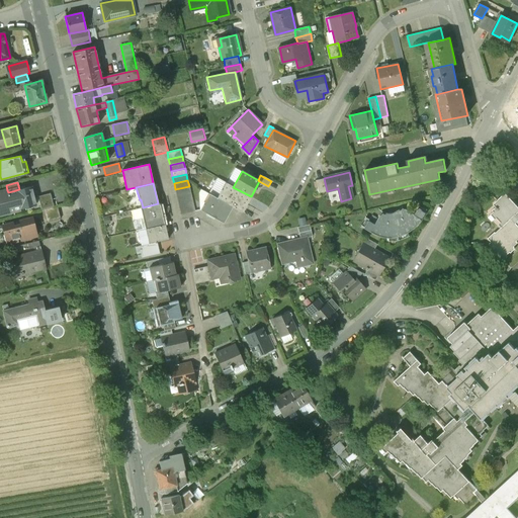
[(233,187),(226,183),(217,198),(232,206),(242,212),(251,196),(233,187)]
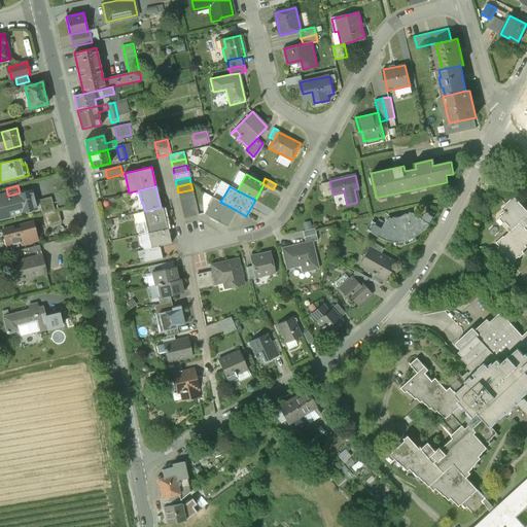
[(20,192),(15,194),(16,194),(8,196),(7,194),(0,196),(0,216),(5,215),(7,217),(10,216),(12,214),(37,208),(32,189),(20,192)]
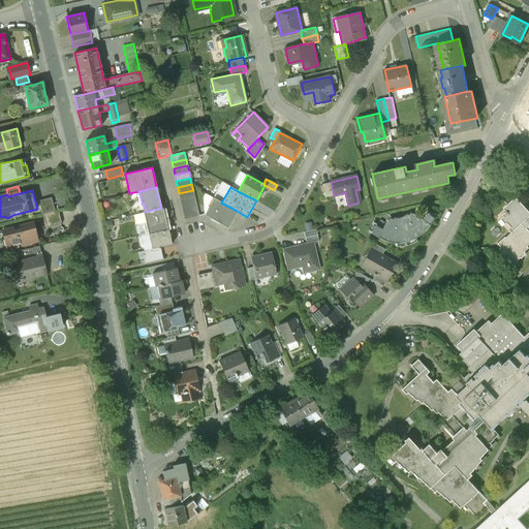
[(193,190),(179,193),(181,199),(194,196),(193,190)]
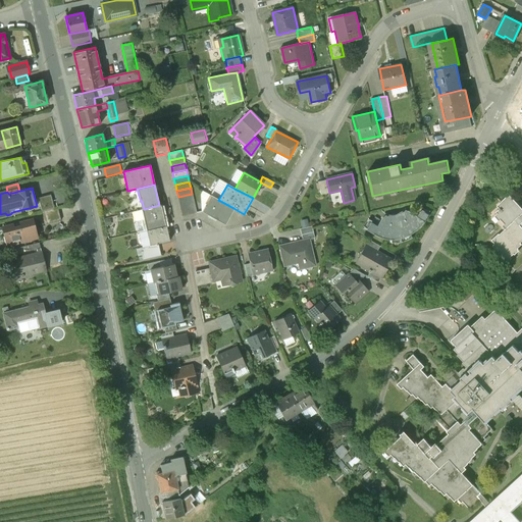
[(192,194),(178,197),(179,203),(194,200),(192,194)]
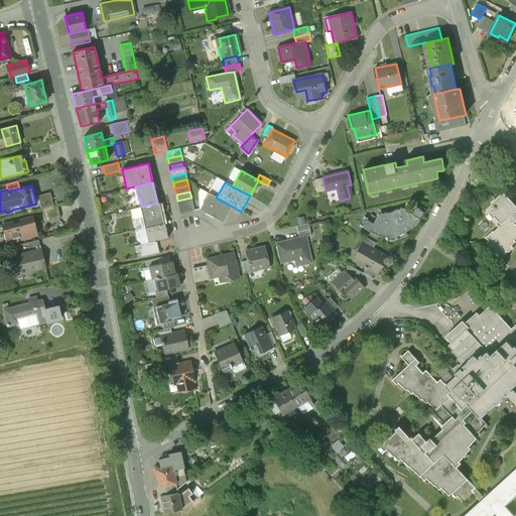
[(515,205),(504,191),(496,200),(498,203),(491,210),(497,216),(495,217),(502,224),(499,226),(499,227),(494,232),(493,231),(486,237),(489,241),(487,243),(489,245),(488,246),(500,258),(513,246),(511,244),(515,238),(515,224),(514,222),(515,220),(515,205)]
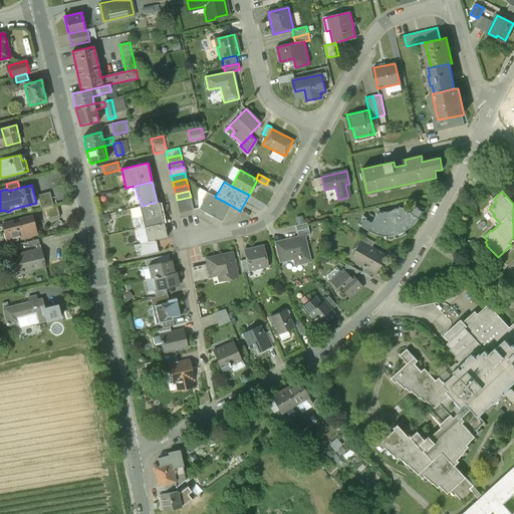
[(49,192),(37,195),(40,208),(43,208),(53,205),(49,192)]
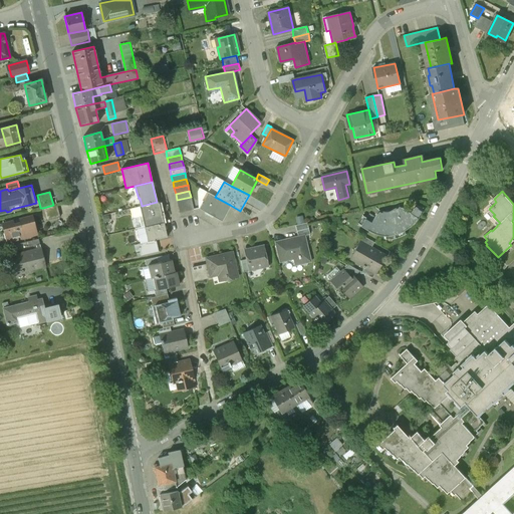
[(215,197),(207,192),(198,208),(221,221),(230,205),(215,197)]
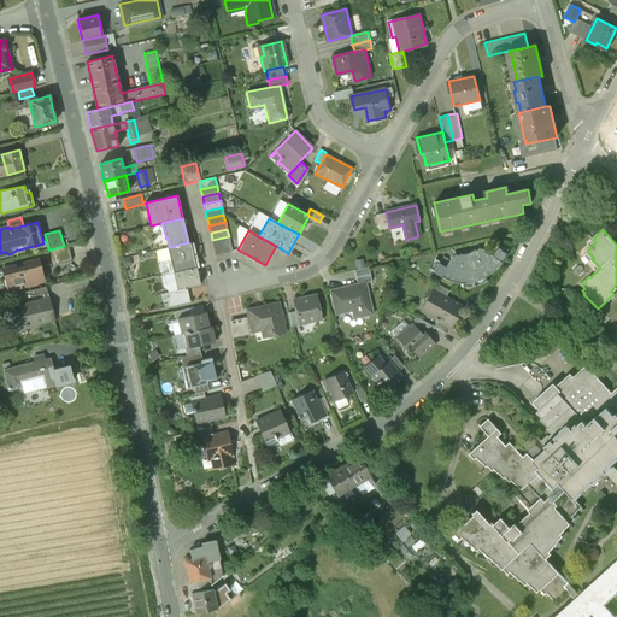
[(229,236),(212,240),(213,247),(230,244),(229,236)]
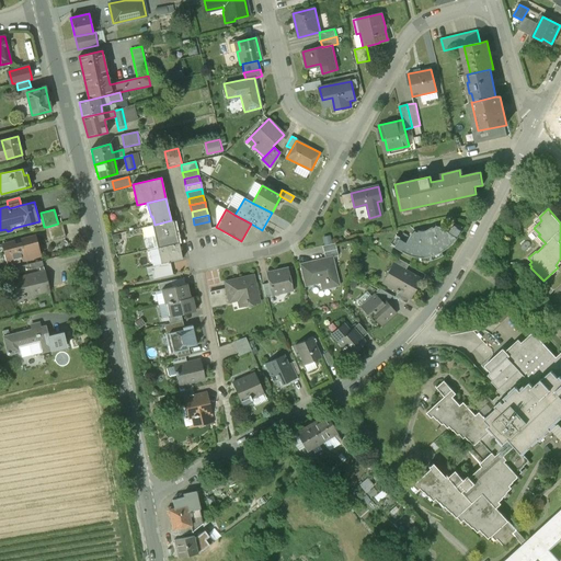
[(155,225),(152,226),(144,227),(147,237),(155,236),(157,248),(179,242),(173,220),(155,225)]
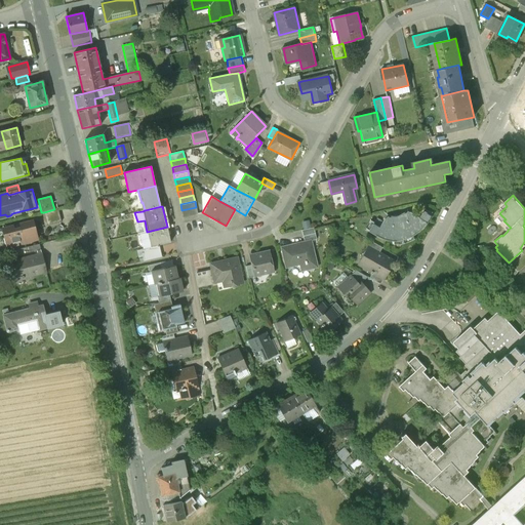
[(196,207),(182,210),(184,217),(198,214),(196,207)]
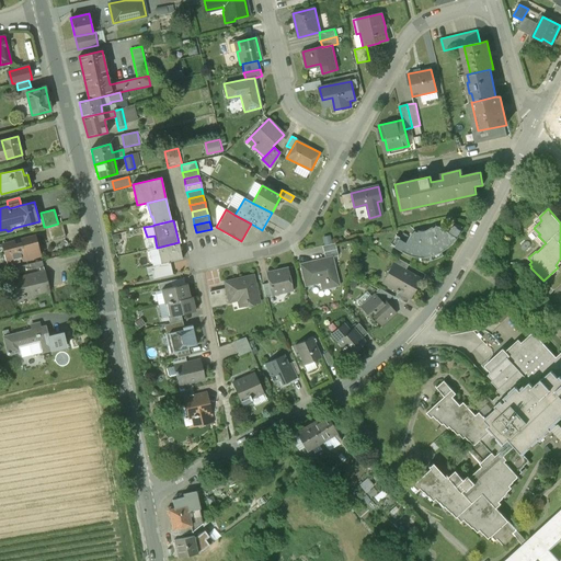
[(58,224),(47,227),(50,241),(66,237),(63,222),(58,224)]
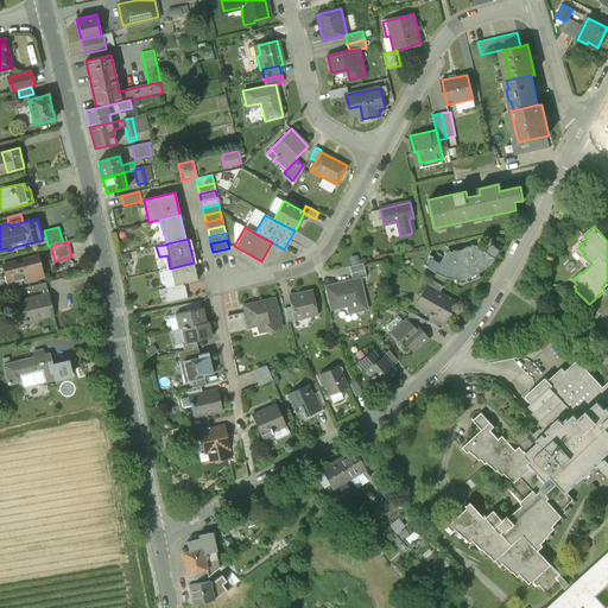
[(464,249),(461,251),(456,251),(453,251),(451,252),(449,253),(447,252),(445,254),(444,253),(438,264),(430,259),(425,267),(434,273),(439,276),(444,277),(453,278),(460,278),(467,278),(472,277),(476,274),(481,272),(485,268),(488,266),(491,264),(493,260),(499,251),(492,245),(487,253),(476,246),(475,247),(473,246),(472,248),(470,248),(468,247),(464,249)]
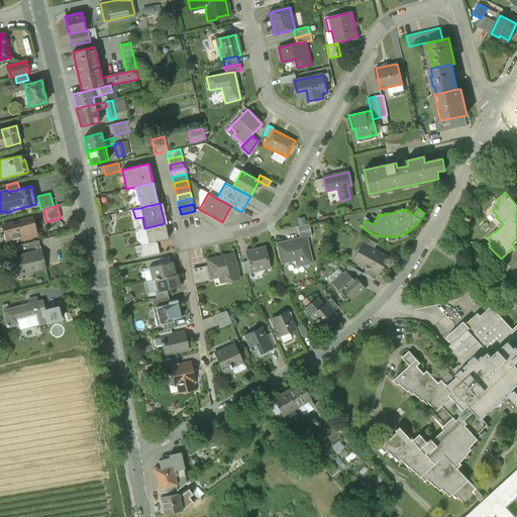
[(31,218),(4,225),(2,228),(3,231),(6,233),(4,235),(5,240),(8,241),(35,235),(37,232),(33,219),(31,218)]
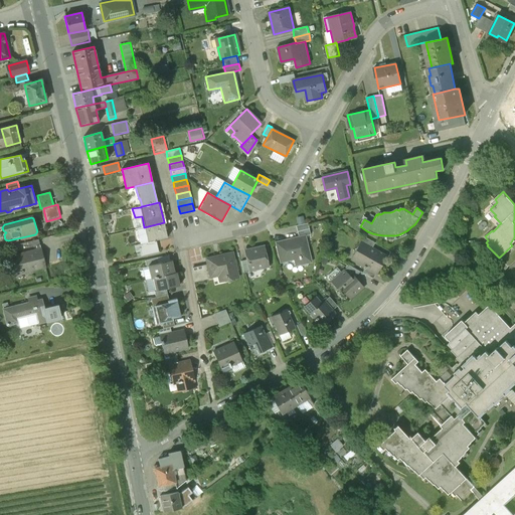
[(164,222),(144,227),(148,241),(156,240),(167,237),(164,222)]
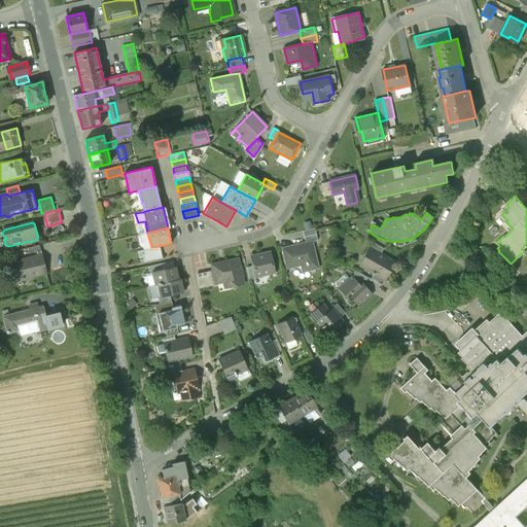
[(315,229),(303,231),(305,243),(312,242),(317,241),(315,229)]
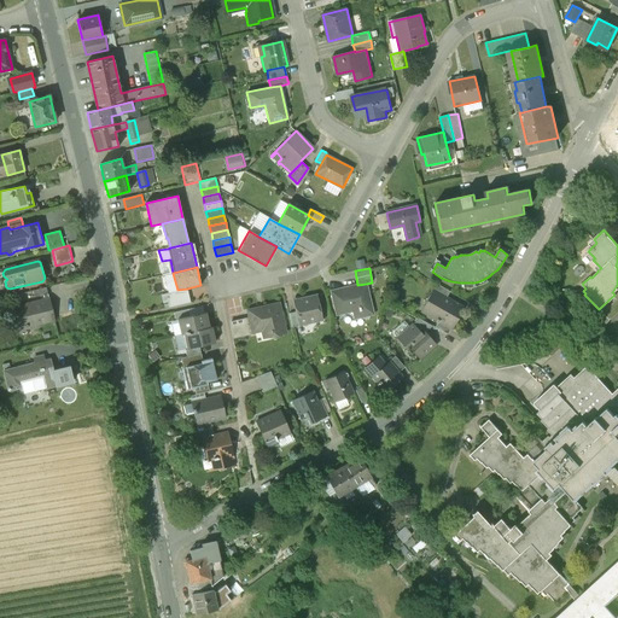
[(357,285),(331,292),(336,315),(353,310),(353,309),(356,308),(357,313),(359,313),(360,316),(372,314),(366,284),(357,285)]
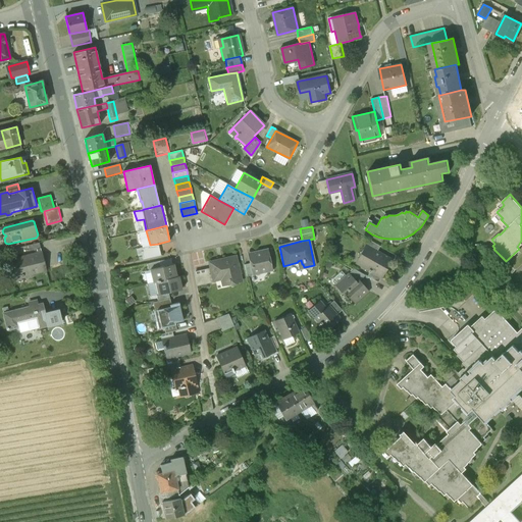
[(379,246),(368,240),(364,246),(366,246),(376,252),(379,246)]
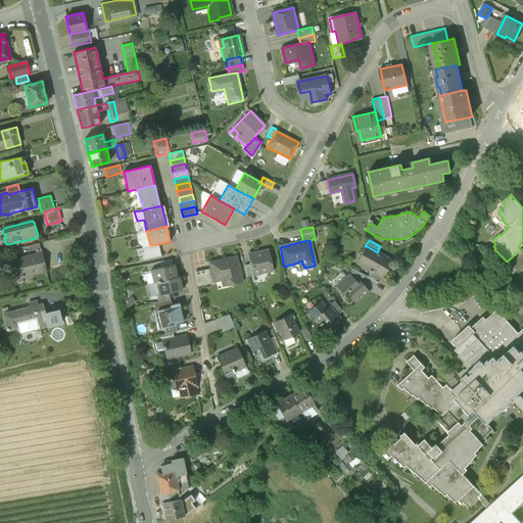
[(39,243),(29,246),(30,252),(41,249),(39,243)]
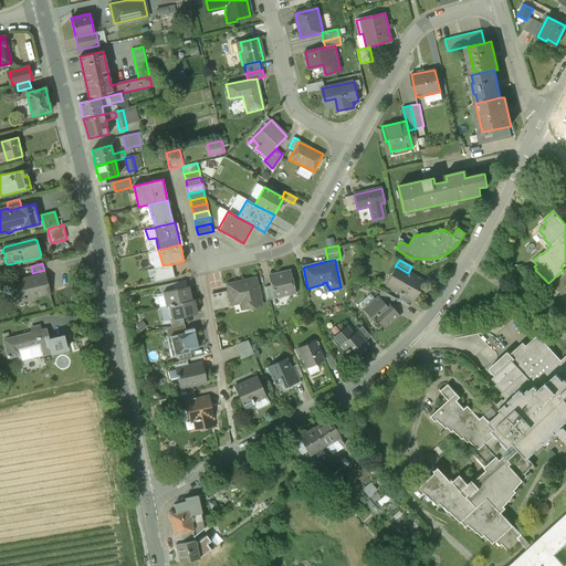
[(163,265),(152,269),(155,282),(175,278),(171,264),(163,265)]
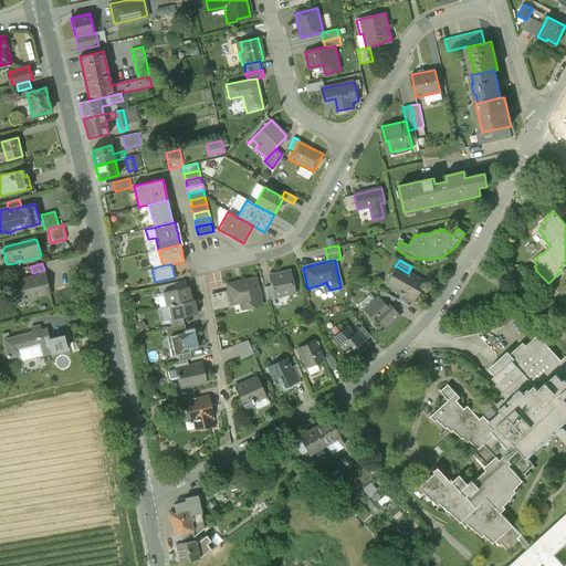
[(408,273),(397,266),(386,285),(399,293),(398,294),(401,295),(401,294),(412,301),(423,282),(408,273)]
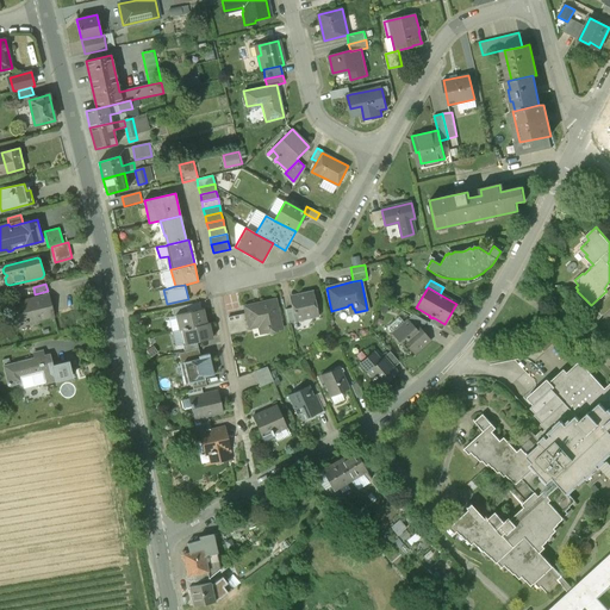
[(609,287),(592,305),(593,305),(602,315),(609,307),(609,287)]
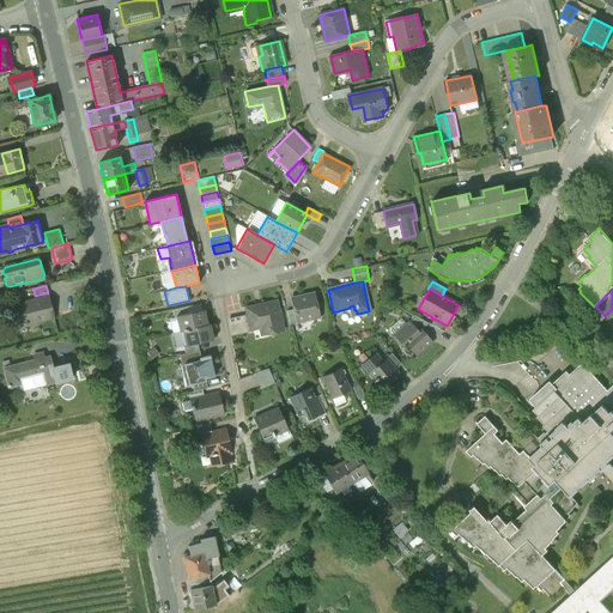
[(314,292),(298,296),(299,301),(291,303),(293,310),(296,320),(308,317),(309,321),(320,319),(314,292)]
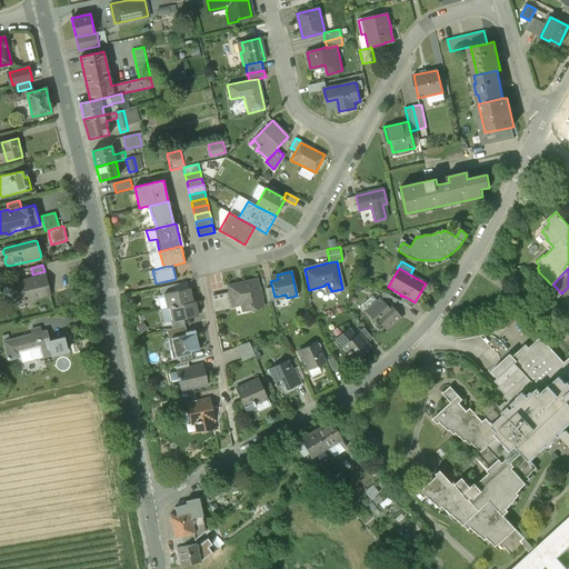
[(46,276),(13,283),(16,292),(21,291),(23,301),(50,295),(46,276)]
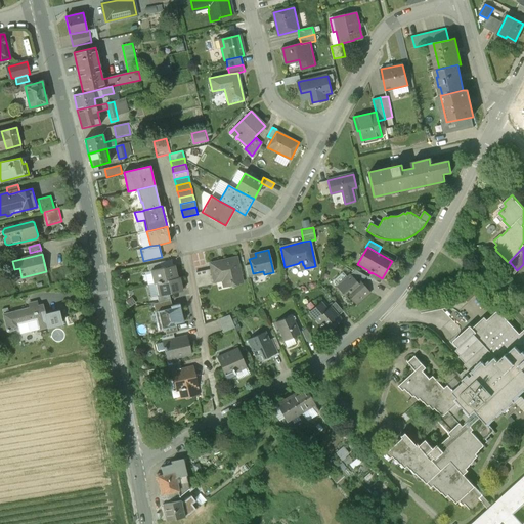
[(235,258),(209,264),(211,271),(213,282),(228,279),(229,286),(242,282),(235,258)]
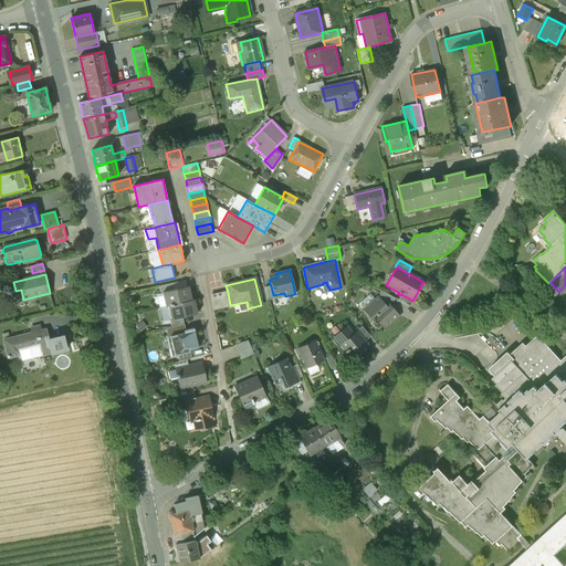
[(171,283),(159,286),(160,293),(163,292),(174,290),(171,283)]
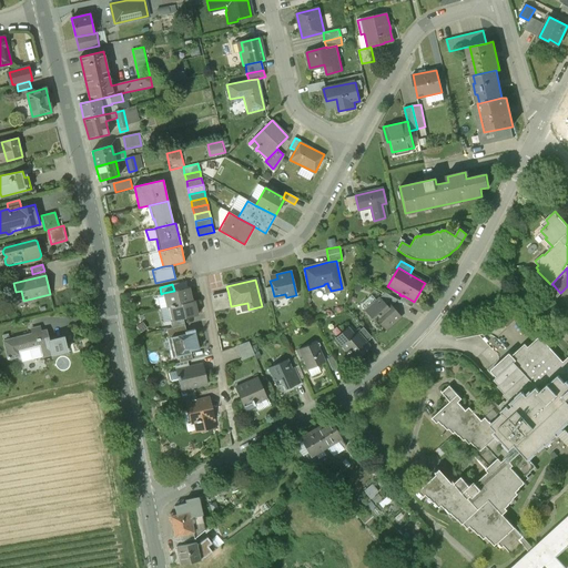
[(553,284),(544,293),(551,302),(560,293),(553,284)]
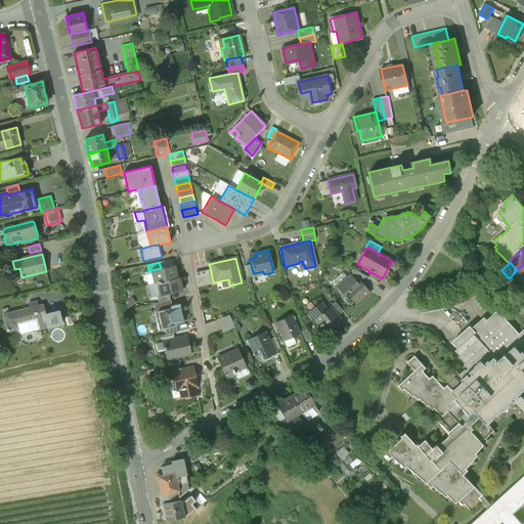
[(161,268),(150,270),(154,284),(156,284),(177,277),(174,265),(161,268)]
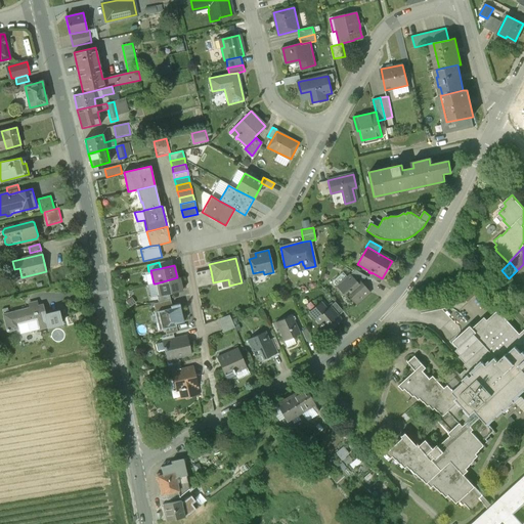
[(251,265),(244,266),(247,278),(254,276),(253,273),(251,265)]
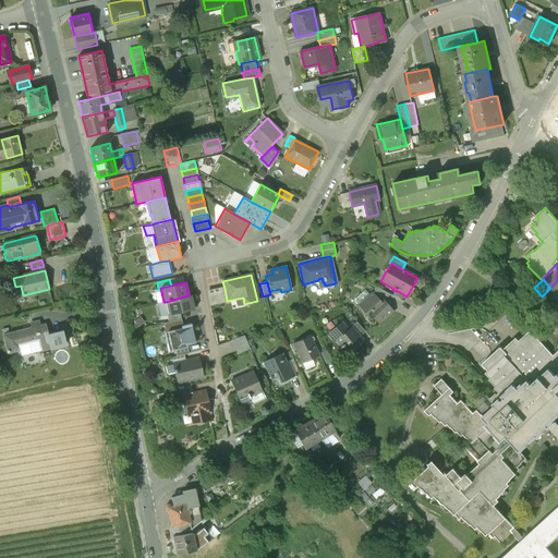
[(390,294),(378,288),(373,293),(380,302),(384,300),(390,294)]
